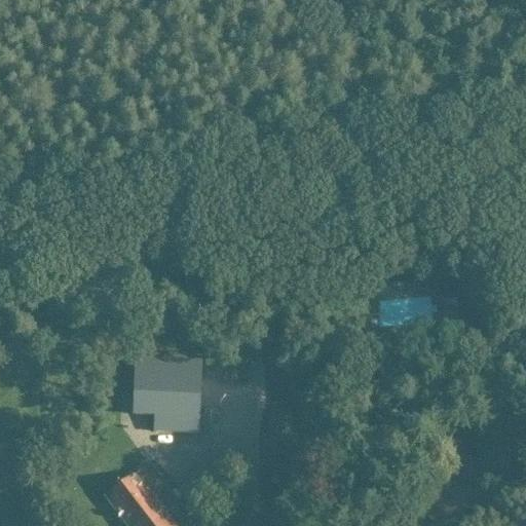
[(437,326),(437,284),(382,284),(382,326),(437,326)]
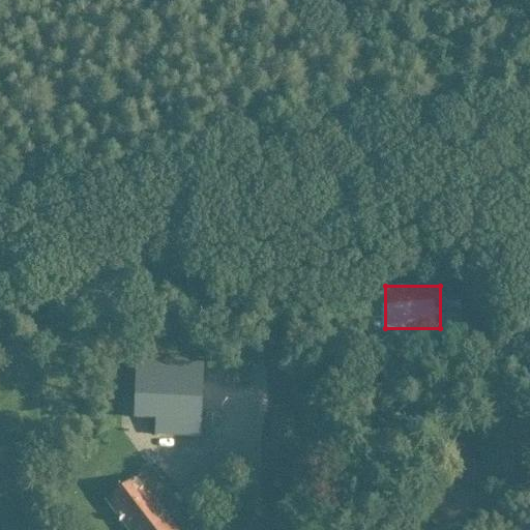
[(138,359),(135,417),(159,418),(158,435),(200,437),(203,366),(155,364),(155,360),(138,359)]
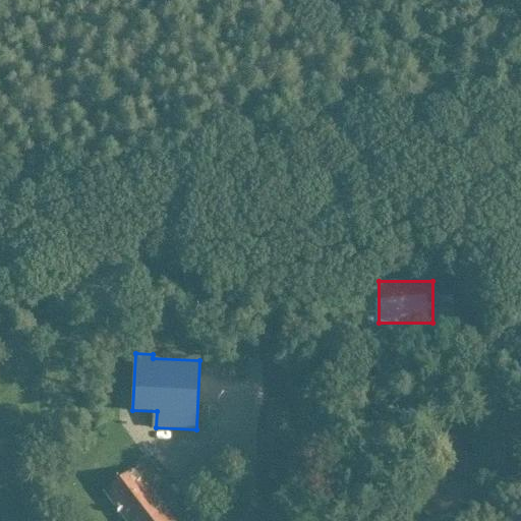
[(149,460),(104,495),(123,520),(193,520),(194,520),(149,460)]
